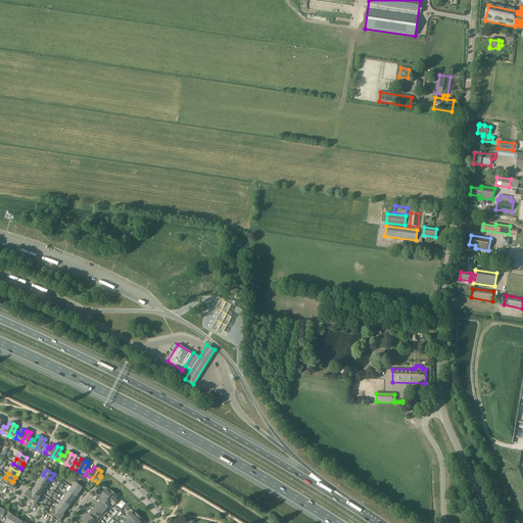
[(40,479),(48,484),(51,479),(43,475),(43,476),(42,476),(40,479)]
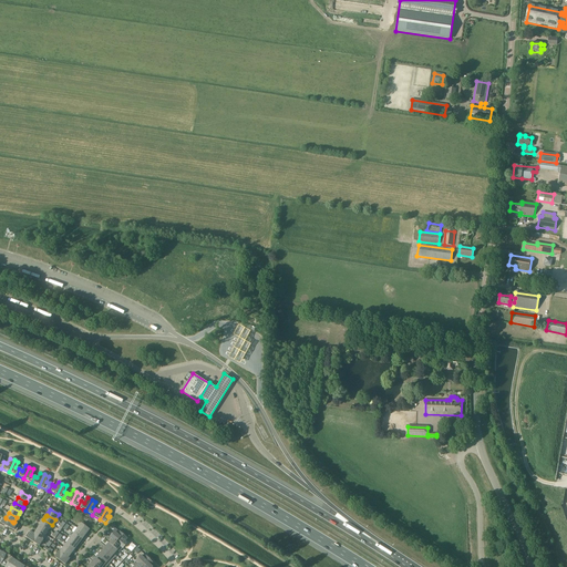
[(6,518),(6,517),(4,517),(1,523),(9,527),(12,522),(6,518)]
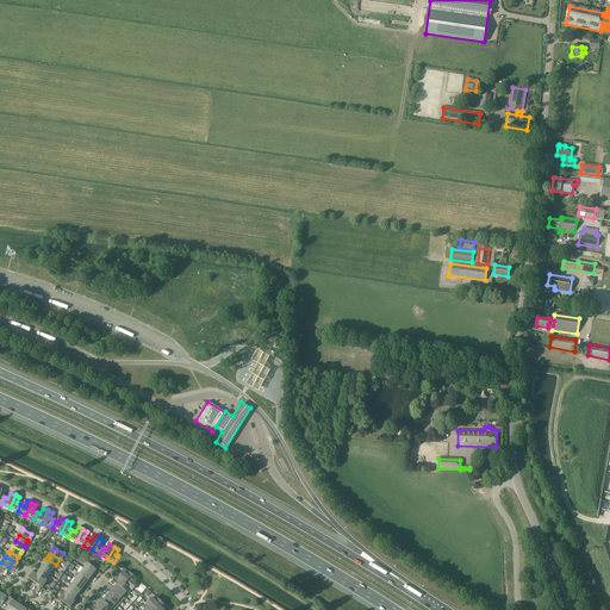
[(44,565),(53,570),(56,565),(47,559),(44,562),(44,564),(44,565)]
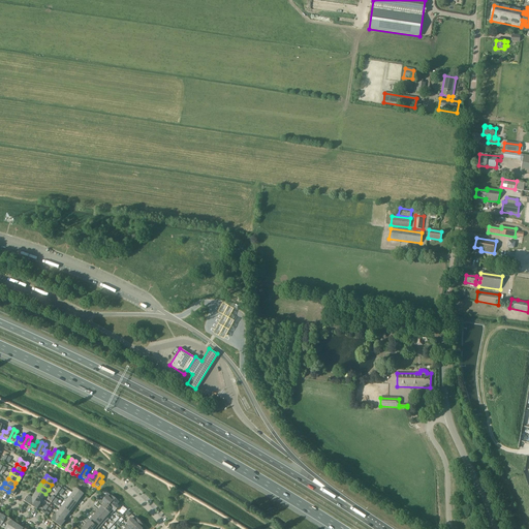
[(11,487),(8,492),(16,496),(19,490),(13,487),(12,488),(11,487)]
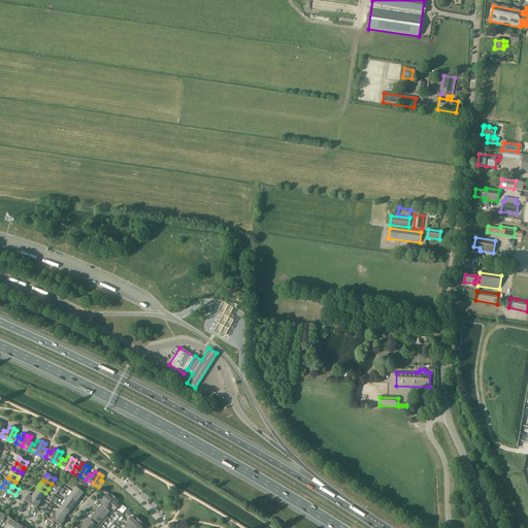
[(76,488),(72,492),(79,498),(83,494),(81,494),(84,493),(76,488)]
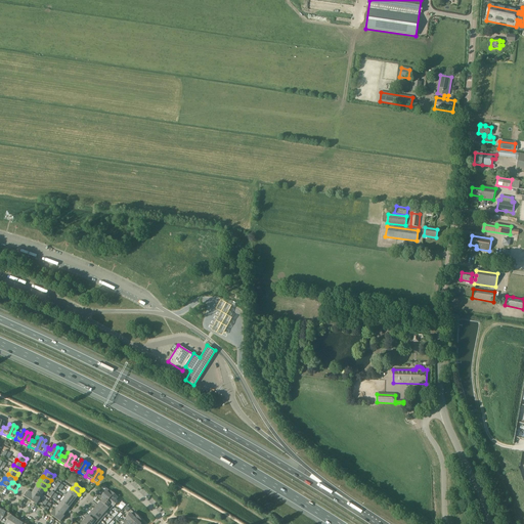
[(37,486),(34,489),(42,494),(45,489),(38,485),(37,486)]
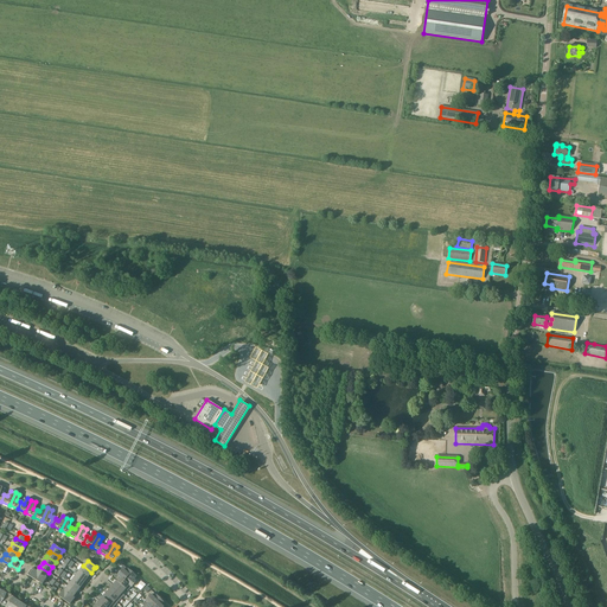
[(89,576),(91,573),(83,566),(80,572),(88,577),(89,575),(89,576)]
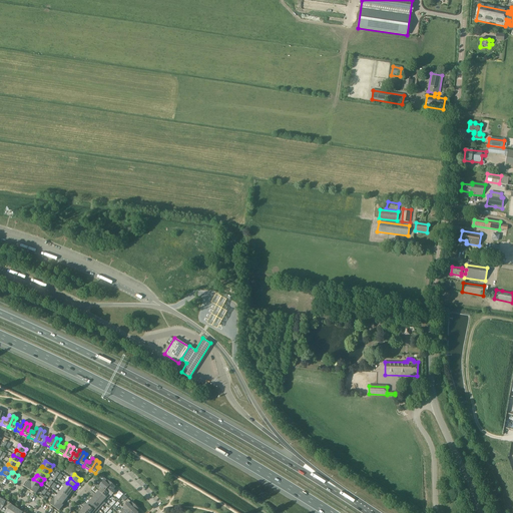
[(38,488),(41,484),(33,479),(31,482),(32,483),(31,484),(32,485),(38,488)]
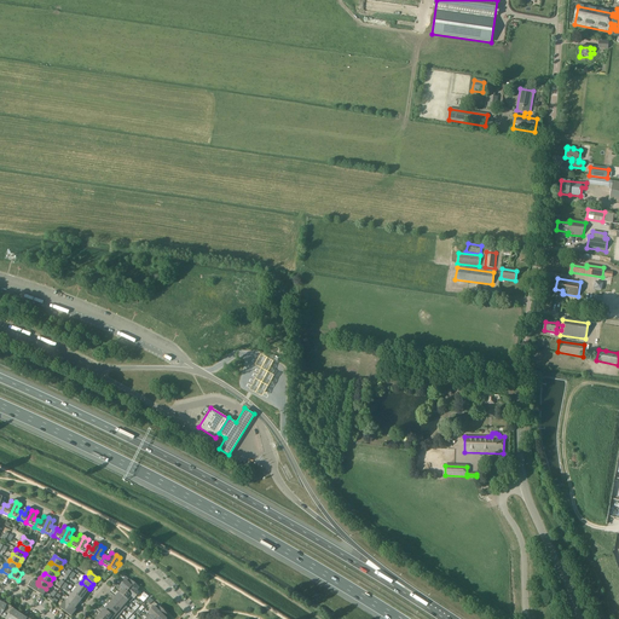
[(35,591),(39,585),(38,584),(32,579),(28,586),(35,591)]
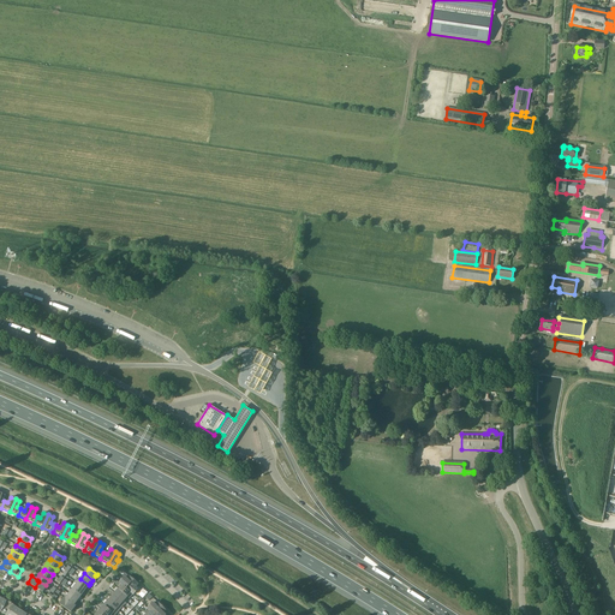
[(123,585),(126,589),(133,580),(130,577),(127,579),(125,577),(120,583),(121,585),(123,585)]
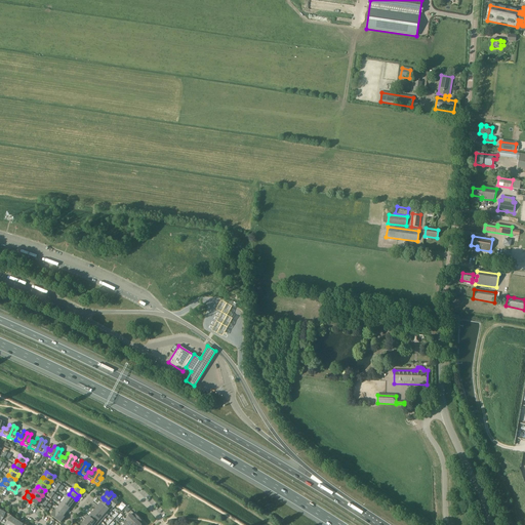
[(69,494),(66,498),(73,503),(75,500),(76,499),(69,494)]
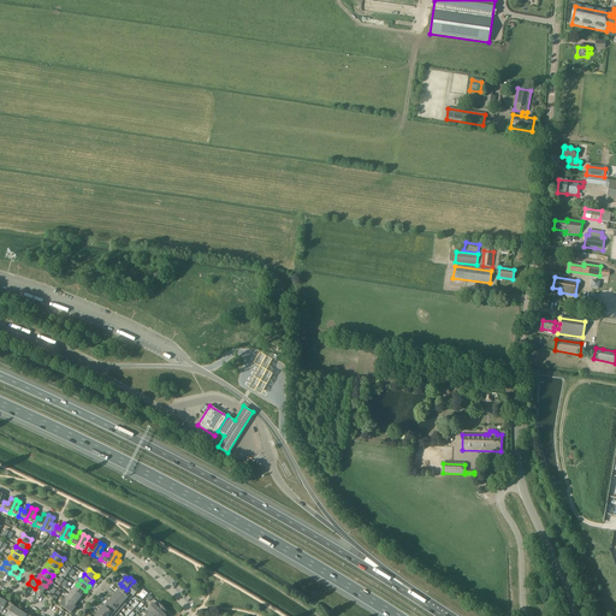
[(138,585),(134,581),(126,590),(131,593),(134,596),(138,590),(136,587),(138,585)]
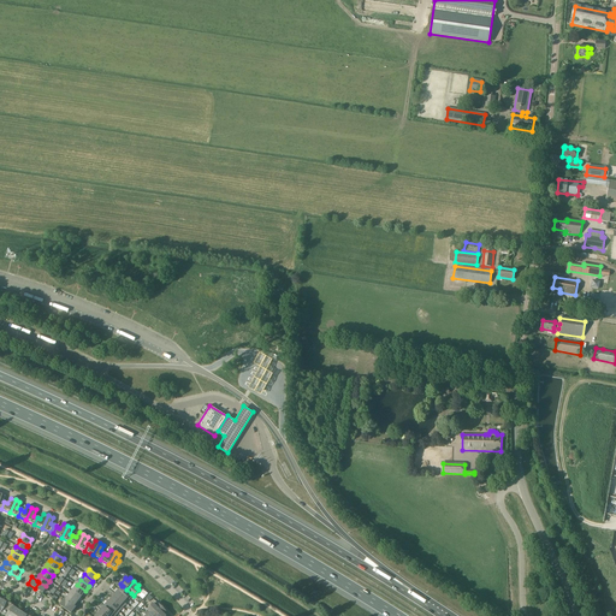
[(39,582),(35,588),(43,593),(47,587),(46,586),(39,582)]
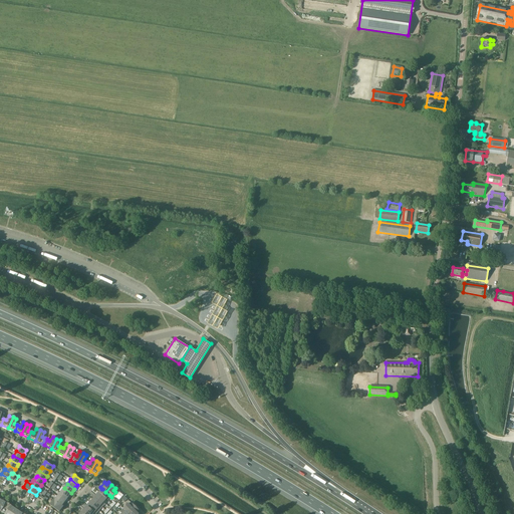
[(69,496),(71,493),(64,488),(61,492),(67,497),(68,496),(69,496)]
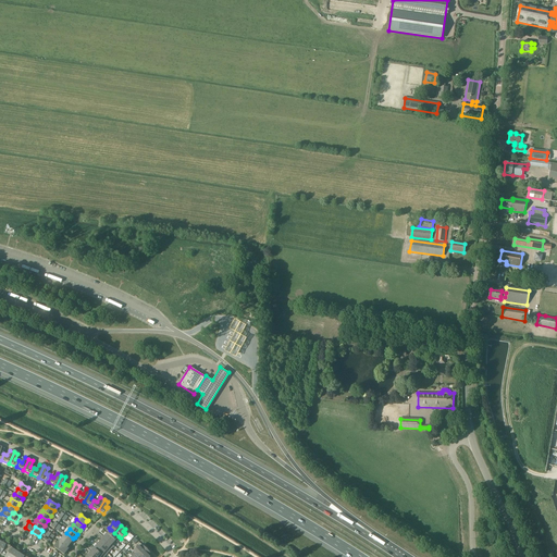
[(111,530),(110,530),(108,533),(115,541),(118,542),(121,539),(119,536),(114,533),(111,530)]
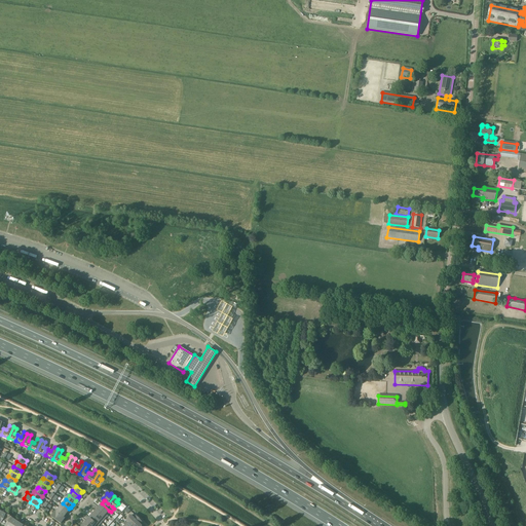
[(69,510),(69,509),(63,503),(59,509),(66,514),(69,511),(69,510)]
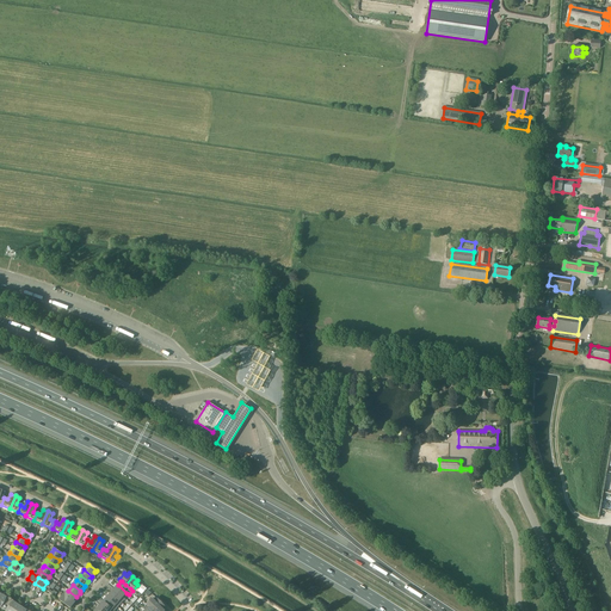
[(115,588),(123,597),(127,593),(118,585),(115,588)]
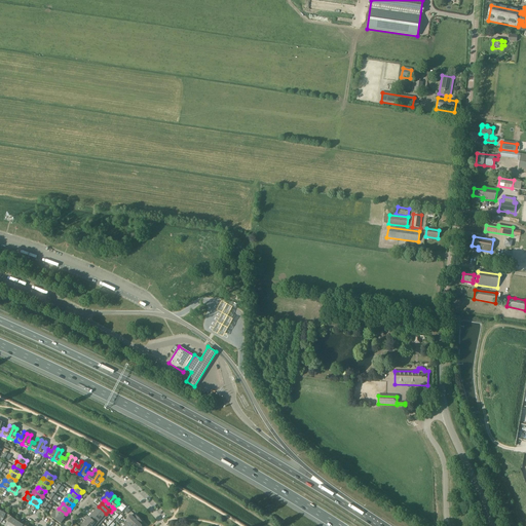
[(106,514),(99,506),(96,511),(105,519),(108,516),(106,514)]
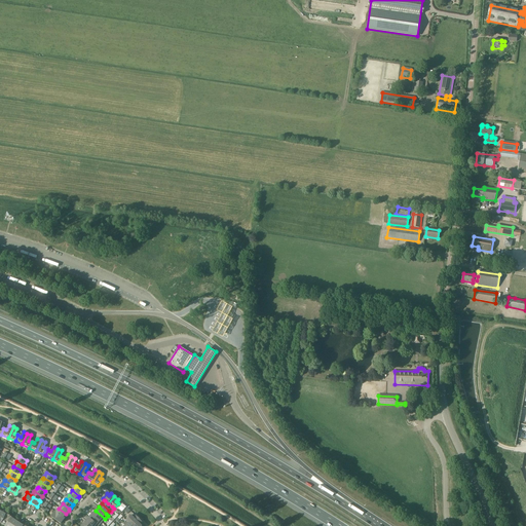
[(59,509),(55,513),(63,518),(64,517),(66,514),(59,509)]
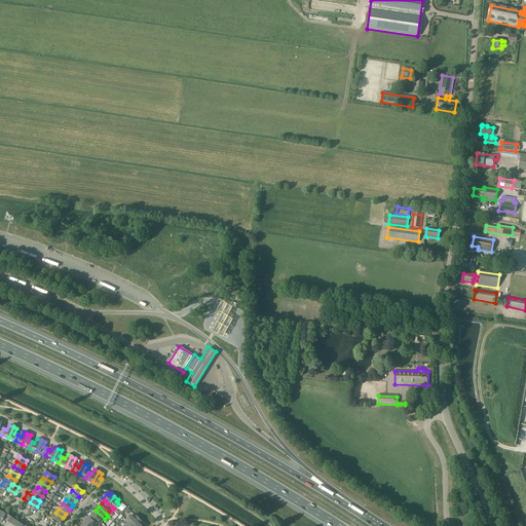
[(92,514),(102,522),(105,519),(96,511),(92,514)]
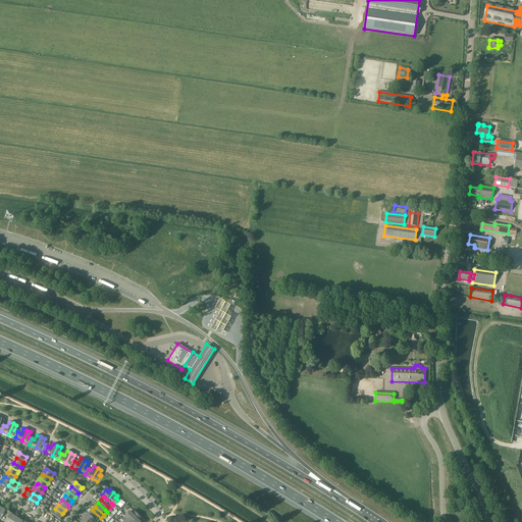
[(64,515),(62,514),(55,509),(54,508),(51,513),(60,520),(64,515)]
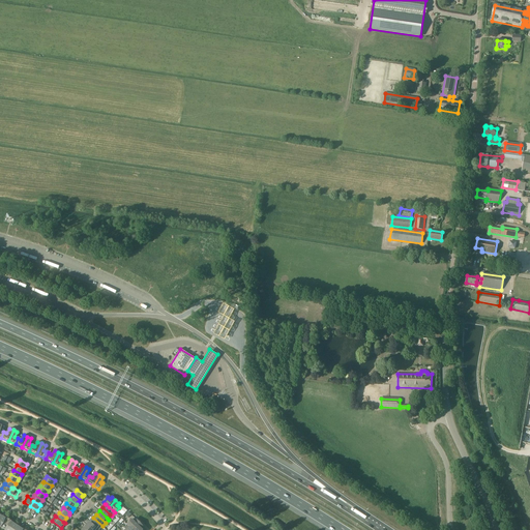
[(6,529),(11,523),(12,523),(13,522),(12,521),(10,520),(9,519),(6,518),(5,517),(4,518),(5,519),(1,527),(6,529),(5,529),(6,529)]
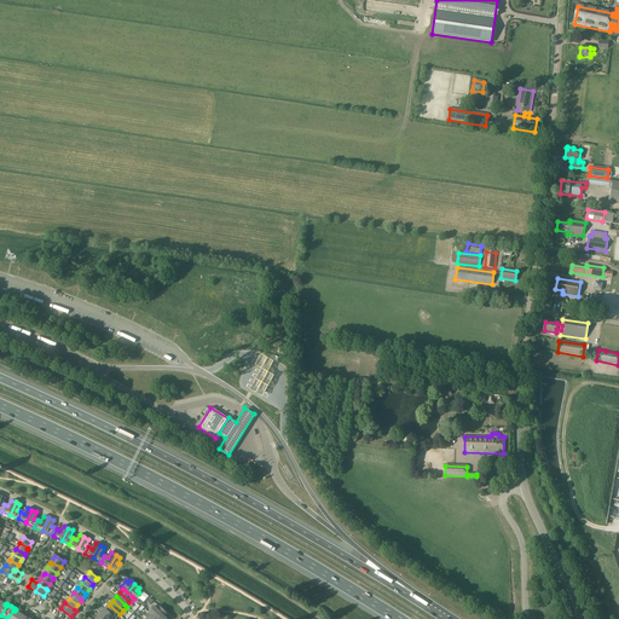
[(120,614),(109,605),(105,609),(116,618),(120,614)]
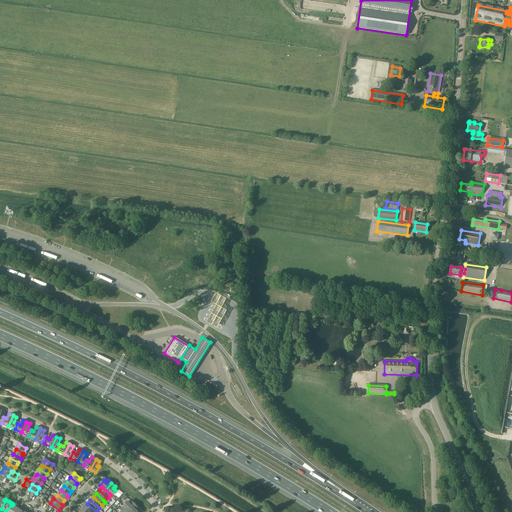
[(123,506),(125,508),(128,511),(135,505),(132,502),(131,502),(130,500),(128,502),(123,506)]
